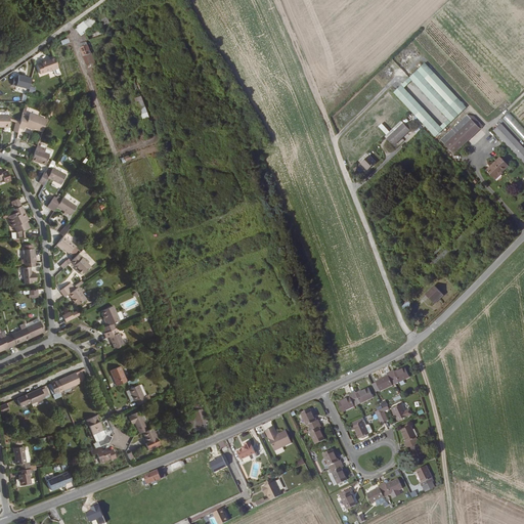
[(13,0),(0,0),(0,6),(2,9),(13,0)]
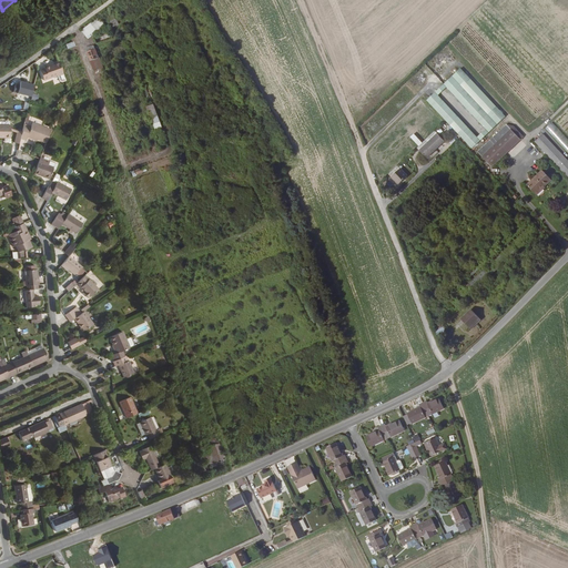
[(91,22),(94,30),(103,24),(100,18),(91,22)]
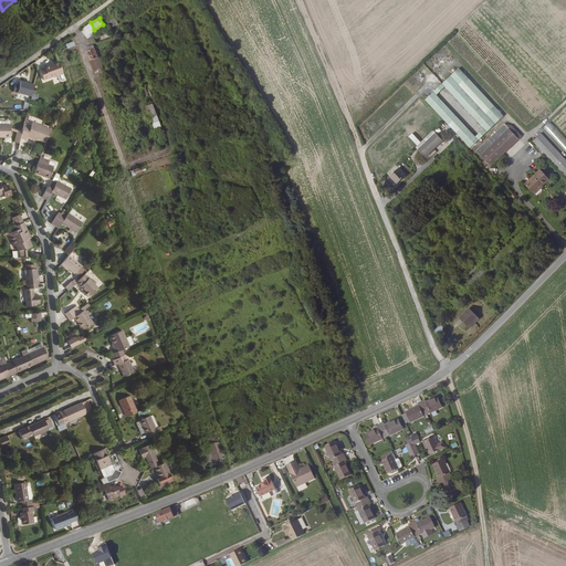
[(90,23),(81,32),(87,39),(96,31),(90,23)]
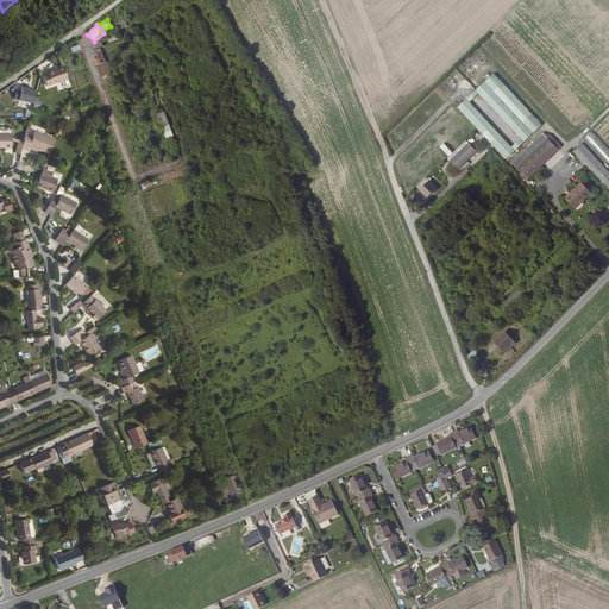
[(95,50),(95,55),(98,61),(106,58),(104,52),(101,49),(95,50)]
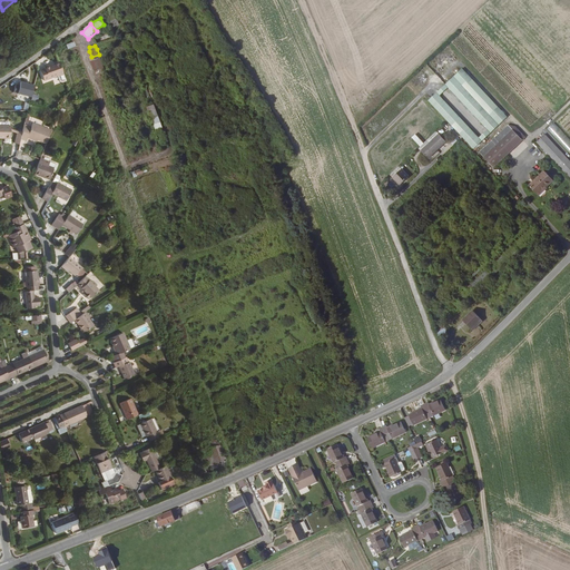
[(446,50),(440,58),(442,60),(449,53),(446,50)]
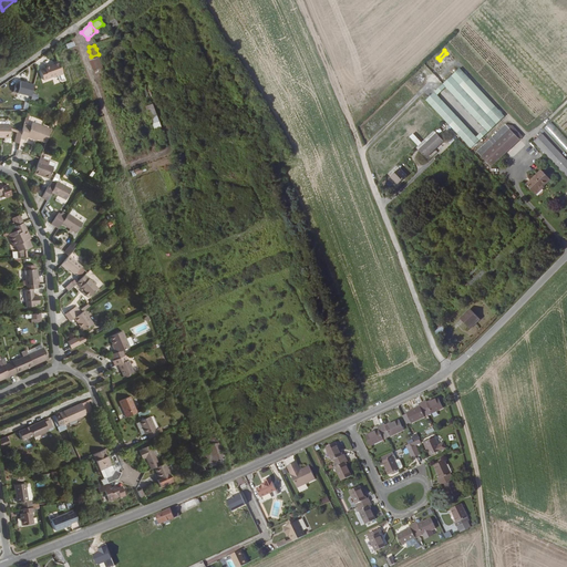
[(101,58),(92,61),(96,71),(105,68),(102,58),(101,58)]
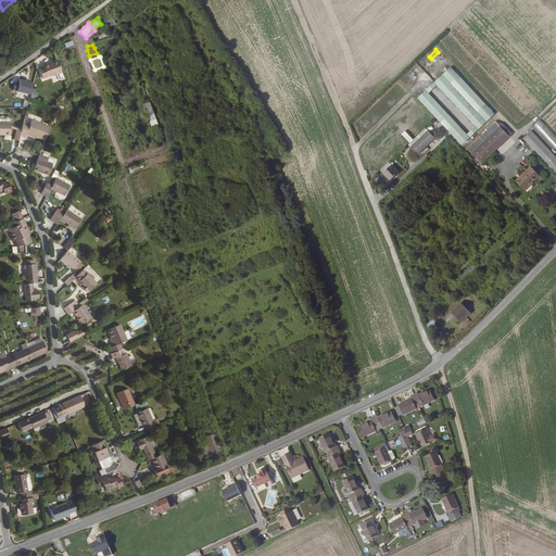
[(43,66),(39,67),(42,75),(42,78),(62,71),(58,60),(43,65),(43,66)]
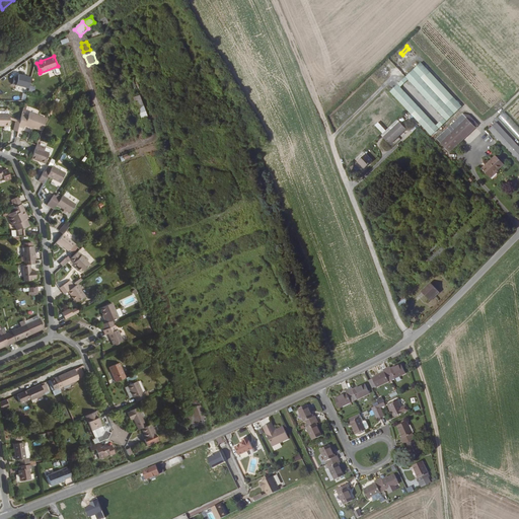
[(433,137),(462,107),(421,64),(390,93),(433,137)]
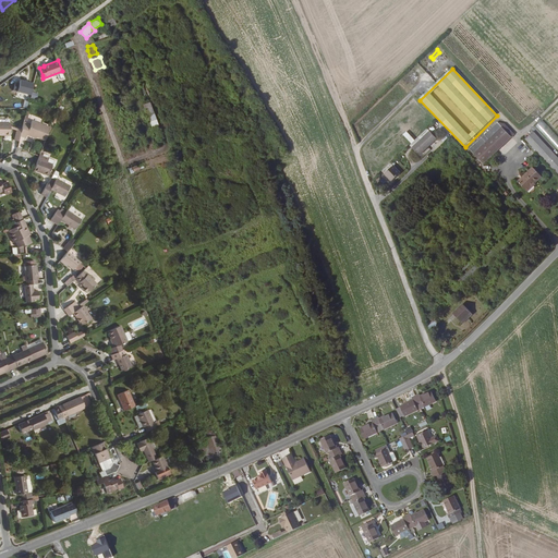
[(15,87),(12,86),(11,91),(27,95),(31,82),(17,79),(15,87)]
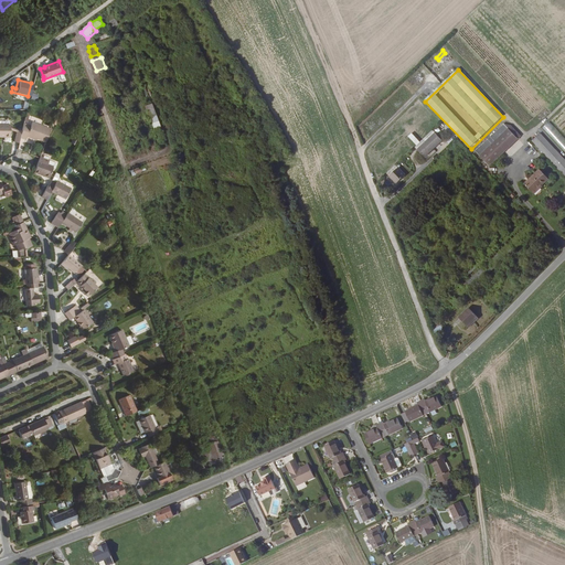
[(145,106),(153,130),(161,127),(151,103),(145,106)]
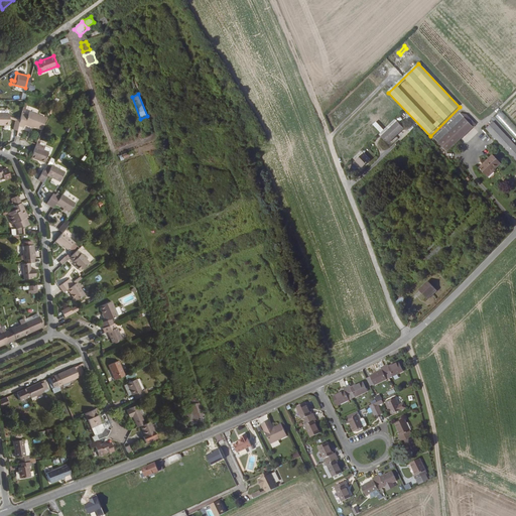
[(84,101),(87,109),(96,106),(93,98),(84,101)]
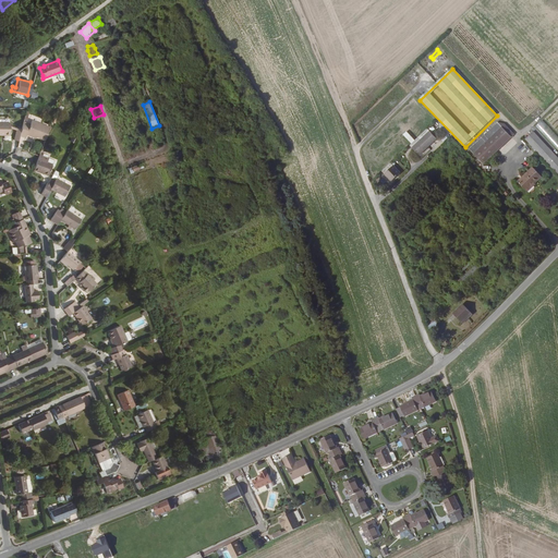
[(37,137),(37,136),(46,138),(50,126),(32,119),(31,122),(24,120),(23,128),(21,135),(26,136),(27,134),(37,137)]
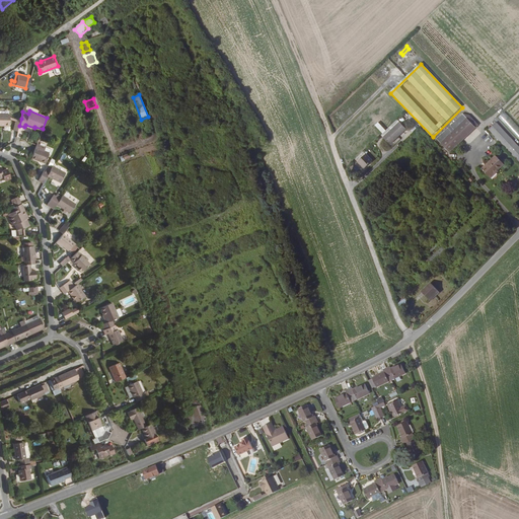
[(10,125),(10,119),(10,116),(10,114),(0,113),(0,123),(5,123),(5,125),(10,125)]
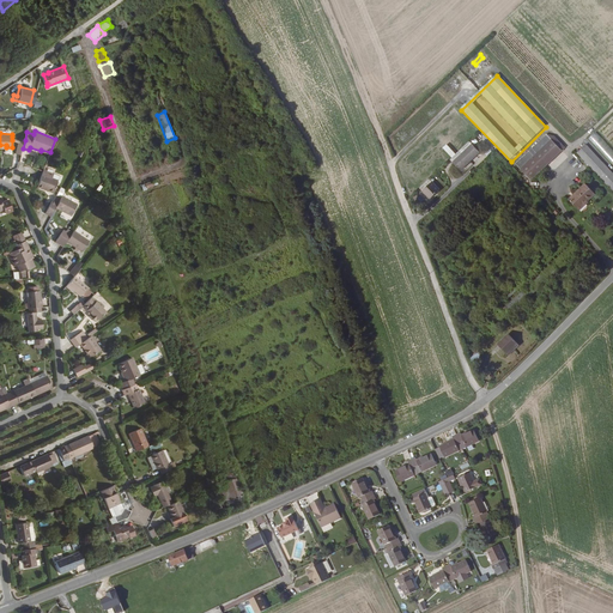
[(612,165),(612,151),(596,133),(588,139),(612,165)]
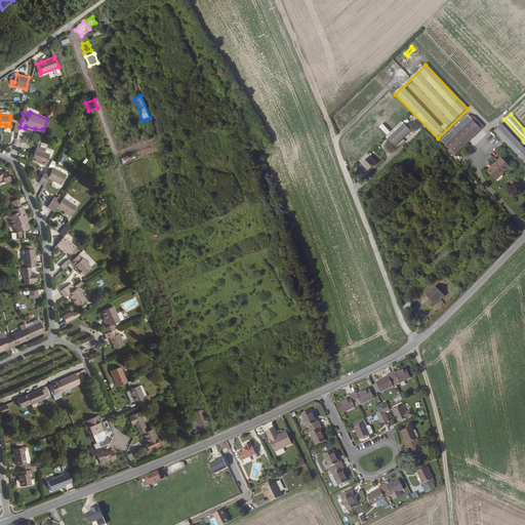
[(469,116),(443,143),(456,156),(483,130),(469,116)]
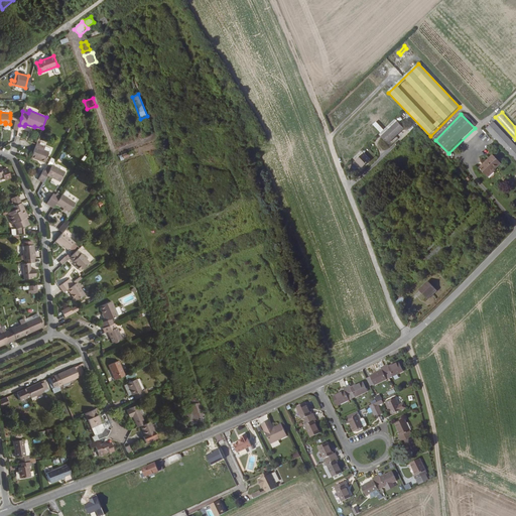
[(395,120),(379,135),(387,144),(404,129),(395,120)]
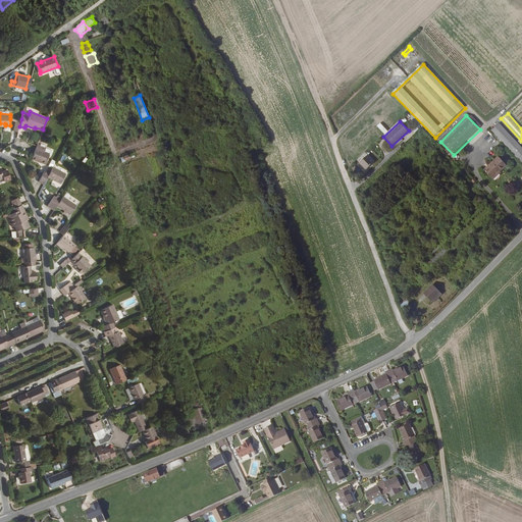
[(521,148),(499,123),(491,131),(521,163),(521,148)]
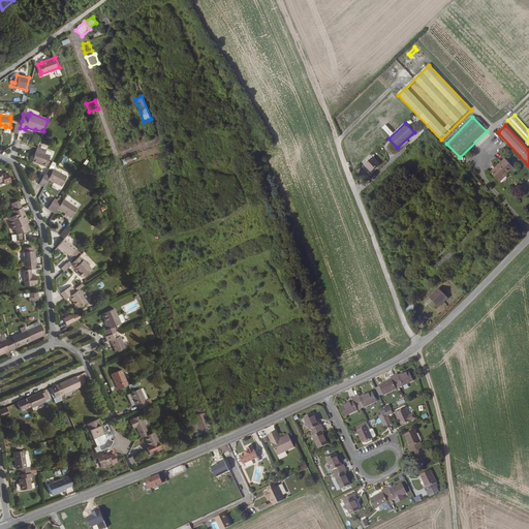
[(37,150),(33,161),(37,162),(38,161),(42,162),(48,164),(51,155),(45,153),(48,148),(38,145),(37,150)]
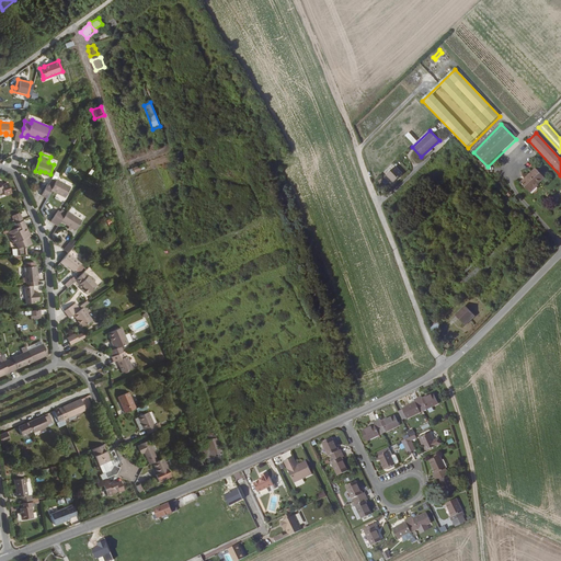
[(392,164),(384,173),(393,183),(402,174),(392,164)]
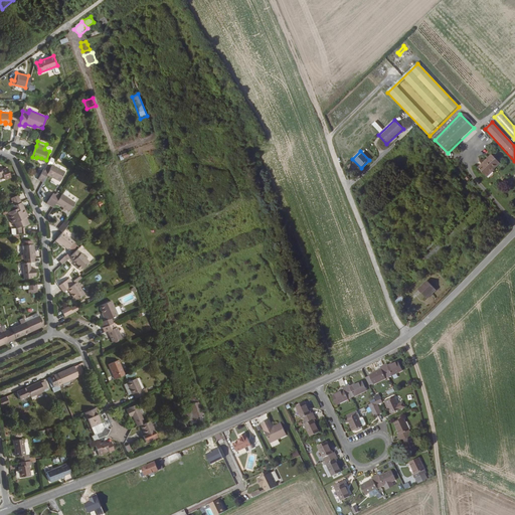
[(59,167),(59,166),(66,170),(71,161),(57,154),(54,161),(52,164),(59,167)]
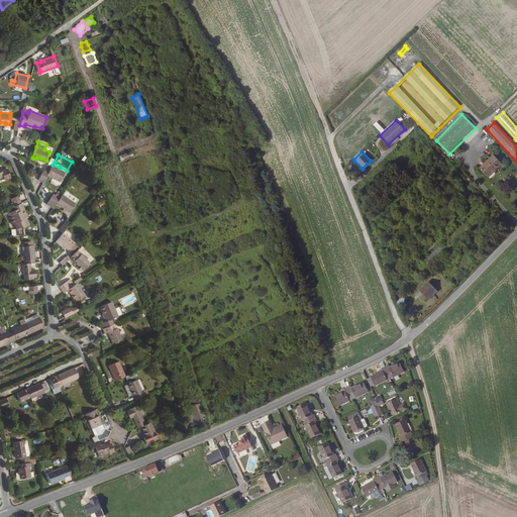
[(503,165),(495,157),(481,170),(488,177),(495,170),(497,172),(503,165)]
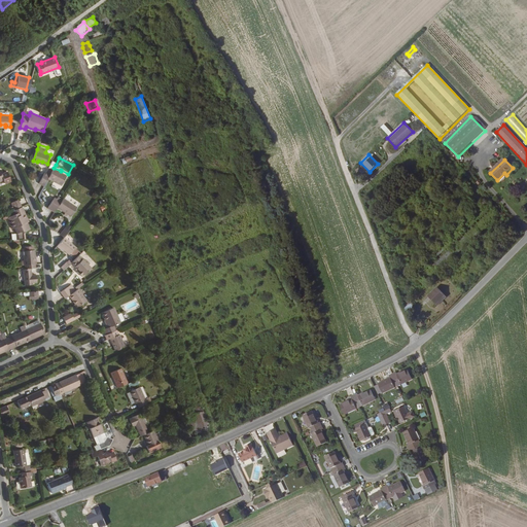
[(50,163),(45,172),(50,175),(54,168),(56,165),(50,163)]
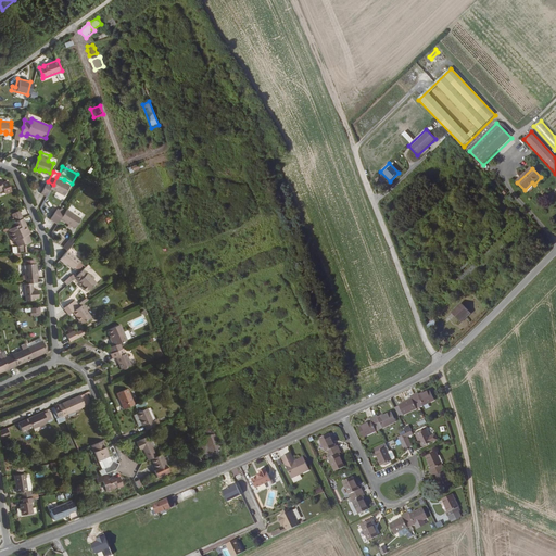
[(66,210),(62,215),(60,218),(75,228),(80,218),(66,210)]
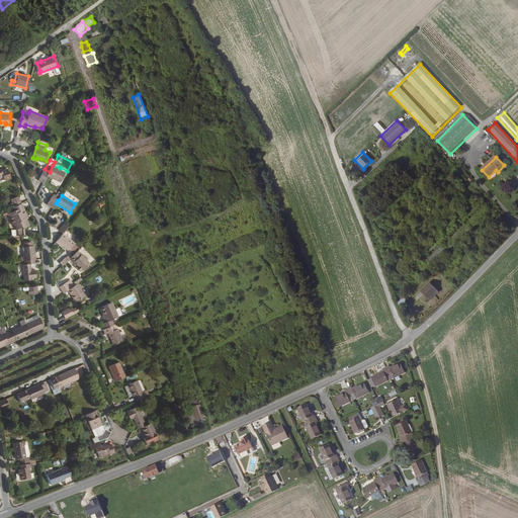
[(58,200),(52,196),(47,204),(53,208),(56,203),(58,200)]
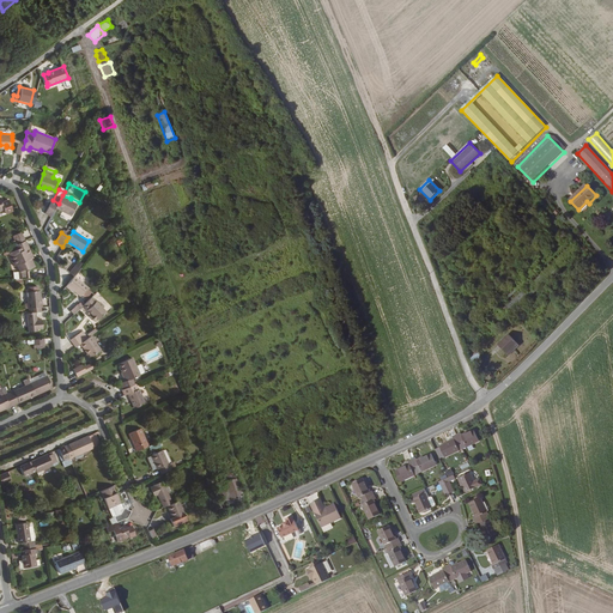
[(28,269),(34,267),(31,259),(29,254),(31,253),(26,241),(11,248),(12,252),(10,253),(14,267),(17,266),(19,272),(18,272),(20,279),(29,278),(28,269)]
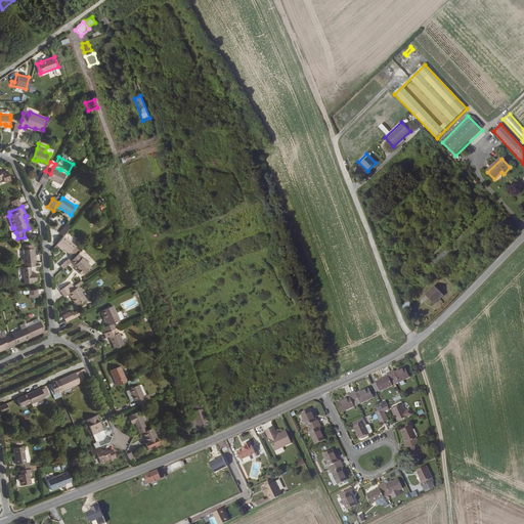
[(58,233),(62,236),(63,235),(69,229),(64,226),(58,233)]
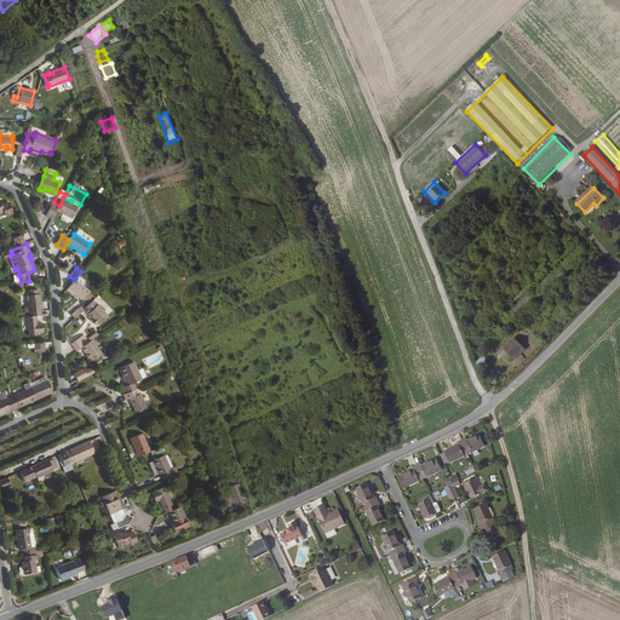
[(74,280),(68,287),(75,293),(81,299),(89,290),(75,279),(74,280)]
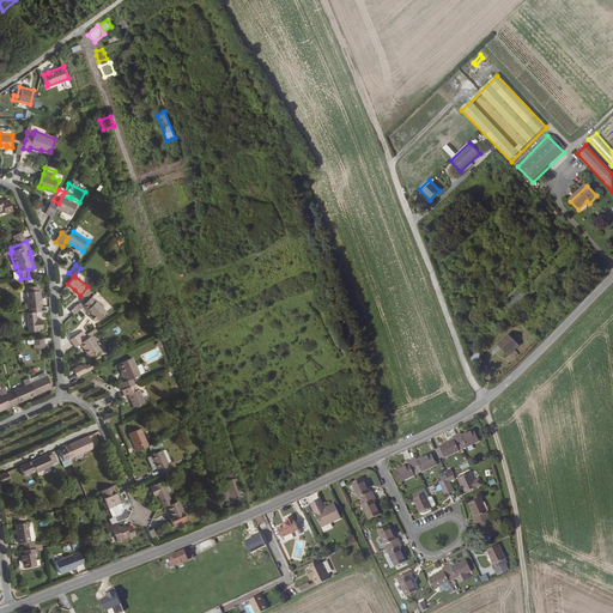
[(38,290),(26,291),(29,308),(30,308),(41,307),(38,290)]
